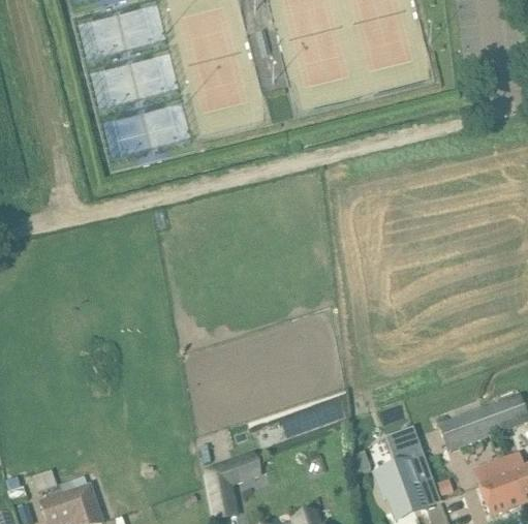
[(527,415),(520,394),(480,408),(491,434),(527,420),(527,415)]
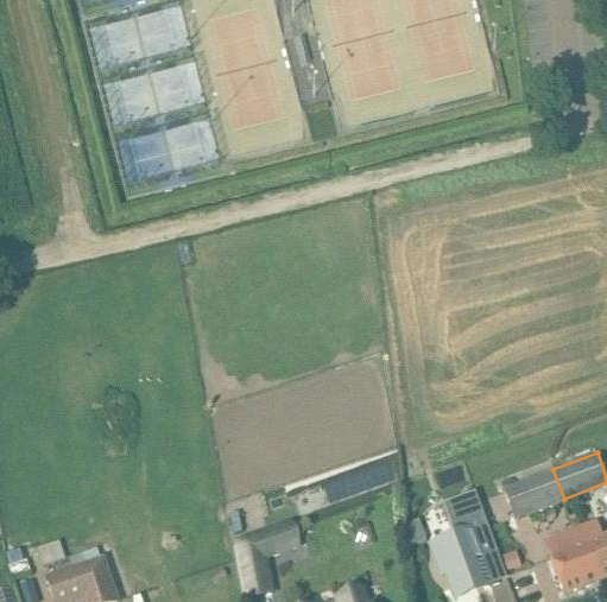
[(505,487),(516,518),(517,517),(564,499),(552,469),(505,487)]
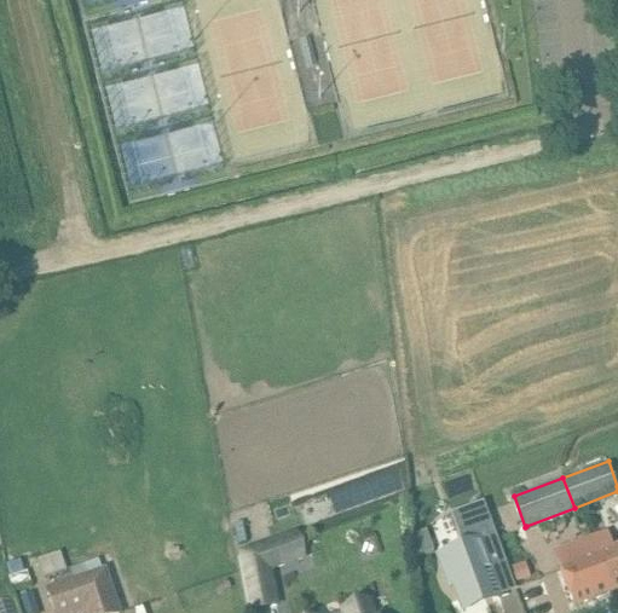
[(463,543),(442,551),(449,568),(444,570),(449,583),(454,582),(461,602),(492,590),(484,568),(494,565),(507,560),(508,560),(485,498),(452,510),(462,538),(463,542),(463,543)]
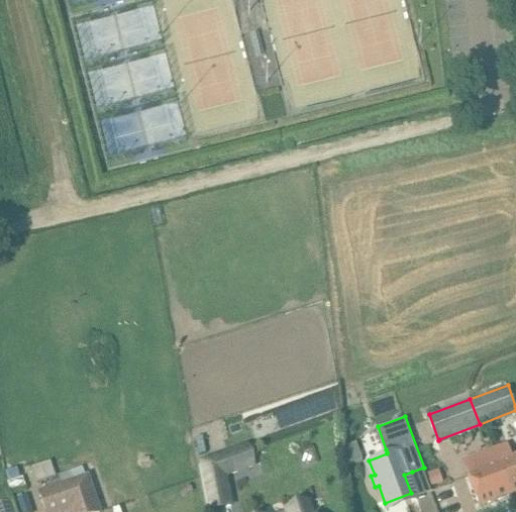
[(356,440),(349,443),(351,462),(363,457),(356,440)]
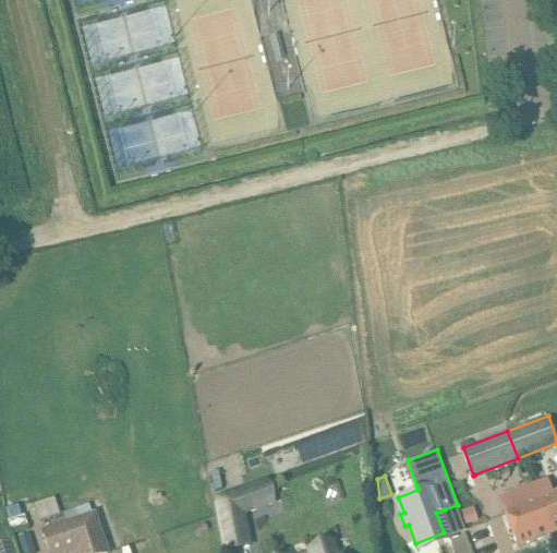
[(535,480),(534,481),(553,530),(556,528),(556,490),(541,496),(535,480)]
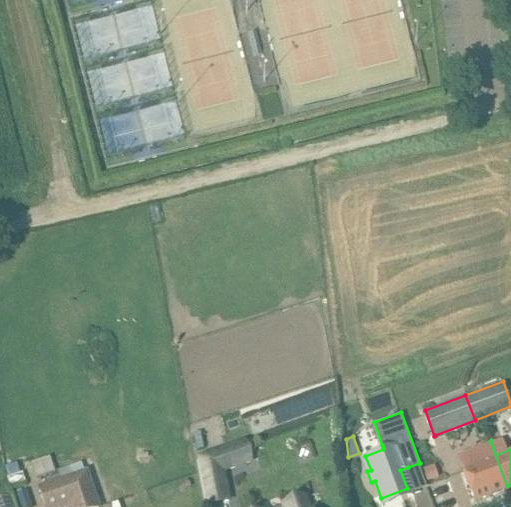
[(507,486),(490,441),(458,452),(475,498),(507,486)]
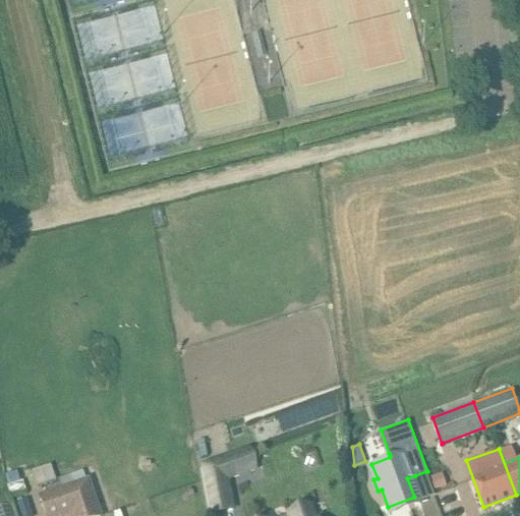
[(233,452),(205,462),(214,510),(234,506),(228,475),(240,471),(233,452)]
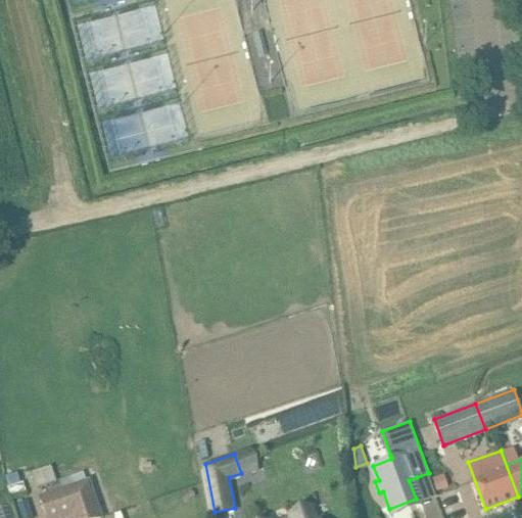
[(37,484),(55,477),(50,461),(31,468),(37,484)]
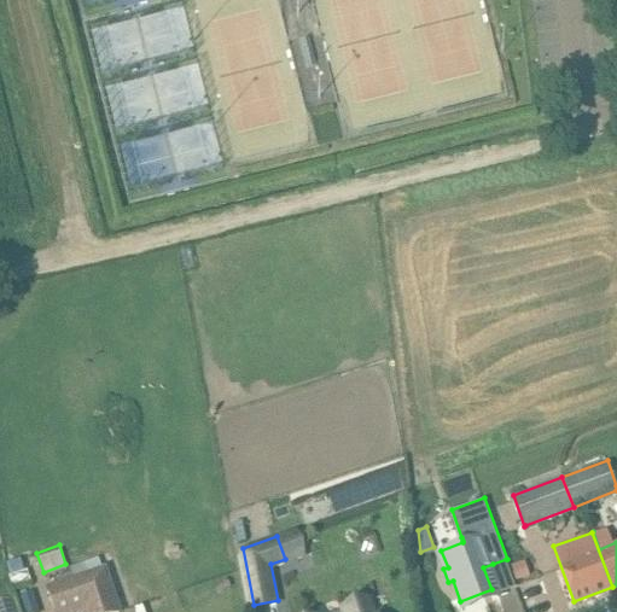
[(46,583),(56,611),(68,611),(86,606),(87,611),(109,611),(121,608),(106,563),(46,583)]
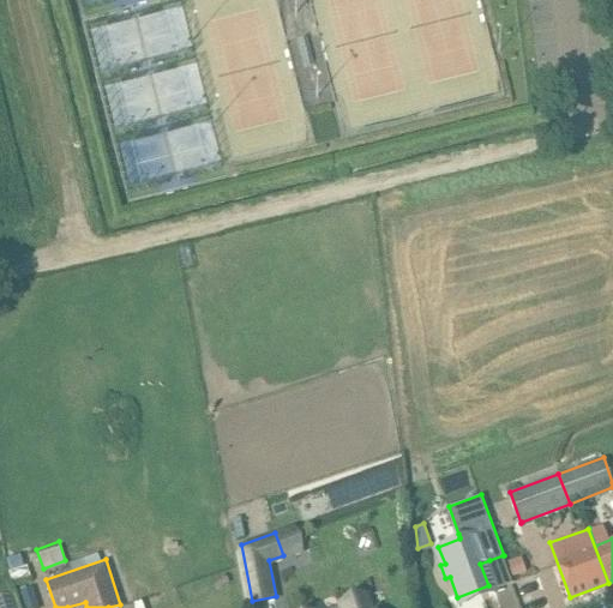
[(29,582),(17,585),(23,605),(36,601),(29,582)]
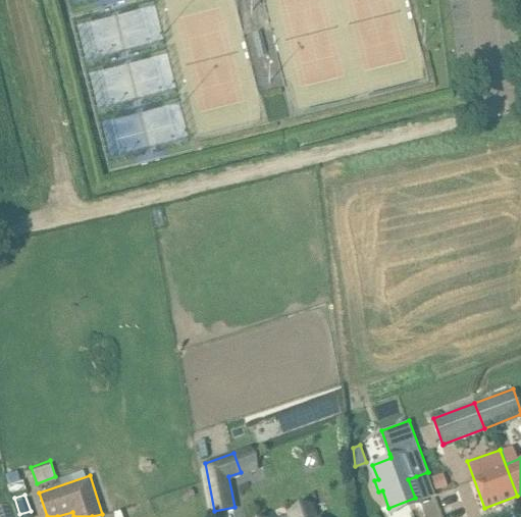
[(13,516),(9,503),(0,505),(0,516),(13,516)]
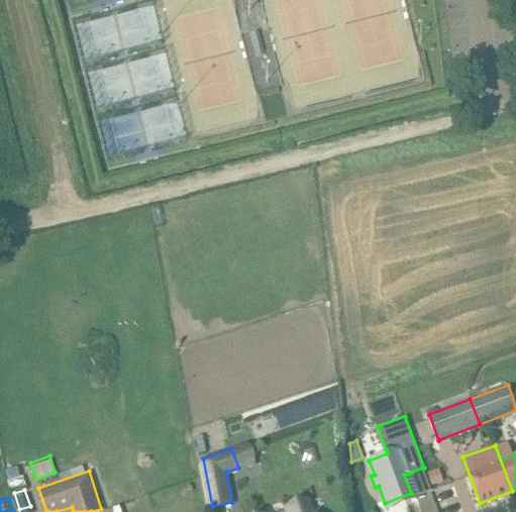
[(312,511),(308,500),(275,511),(312,511)]
